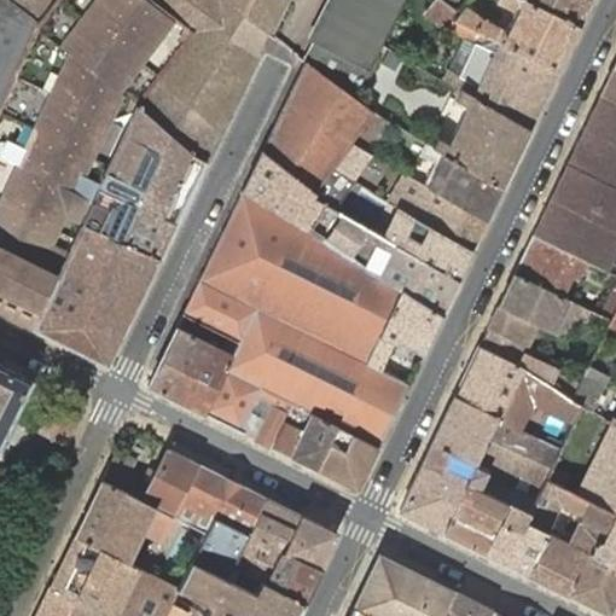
[(0,0),(0,110),(39,28),(41,24),(59,0),(0,0)]
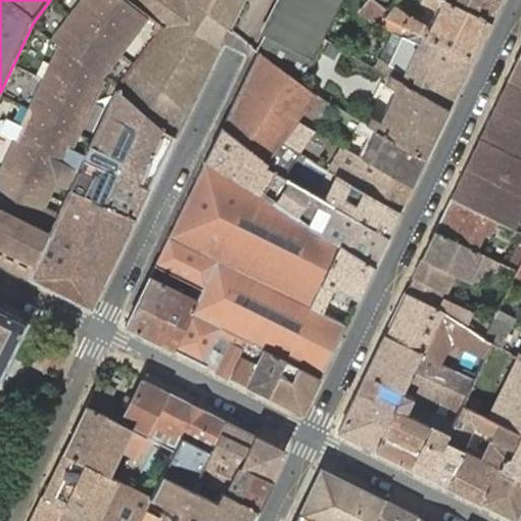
[(33,24),(0,93),(0,264),(28,278),(68,191),(115,90),(119,86),(163,28),(128,0),(50,0),(35,20),(33,24)]
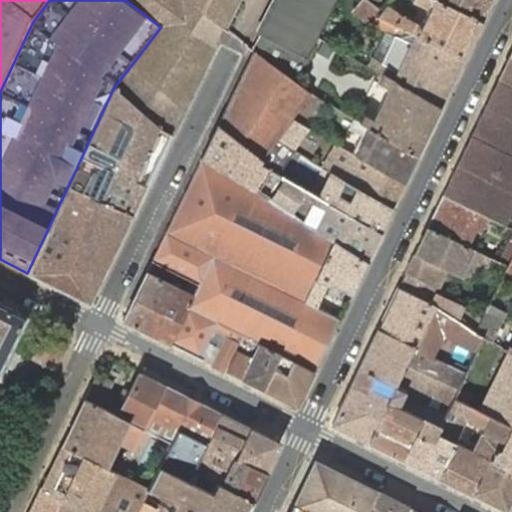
[(125,0),(161,27),(116,84),(113,88),(164,132),(172,136),(223,29),(184,0),(125,0)]
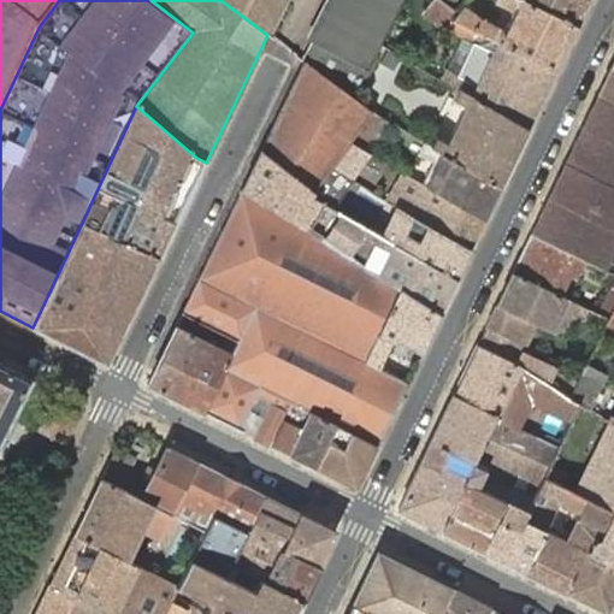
[(220,0),(267,35),(284,0),(220,0)]
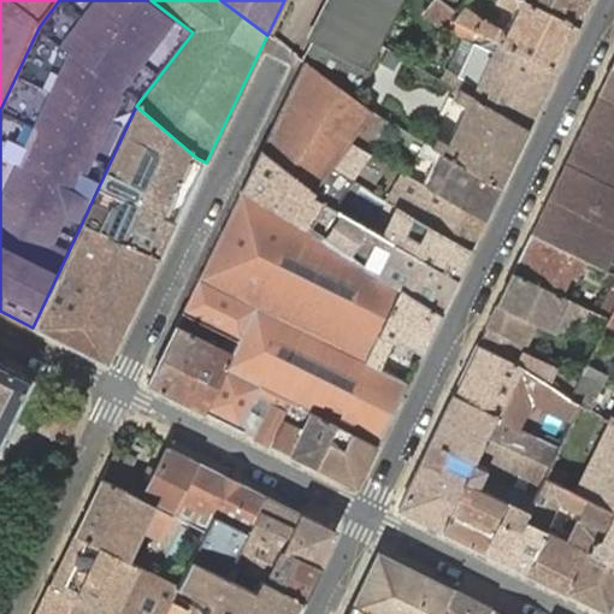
[(329,0),(299,59),(303,63),(335,0),(329,0)]
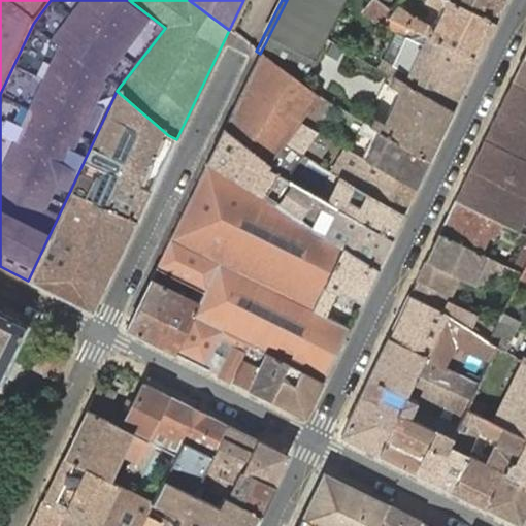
[(287,0),(260,54),(261,55),(262,54),(303,86),(328,40),(350,0),(287,0)]
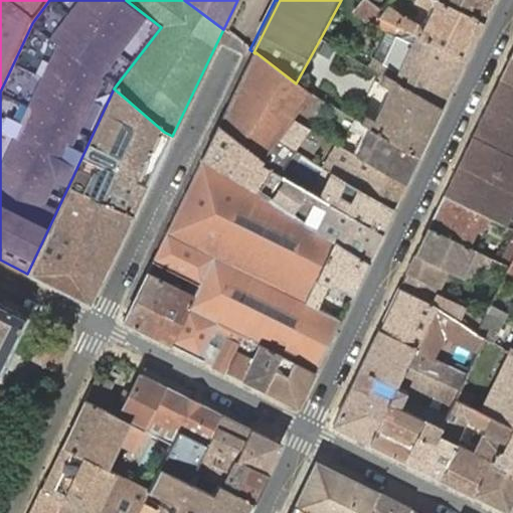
[(378,18),(382,13),(367,0),(366,0),(356,13),(373,26),(386,32),(396,37),(383,64),(374,58),(369,67),(379,73),(384,76),(395,82),(443,110),(467,59),(416,36),(378,18)]
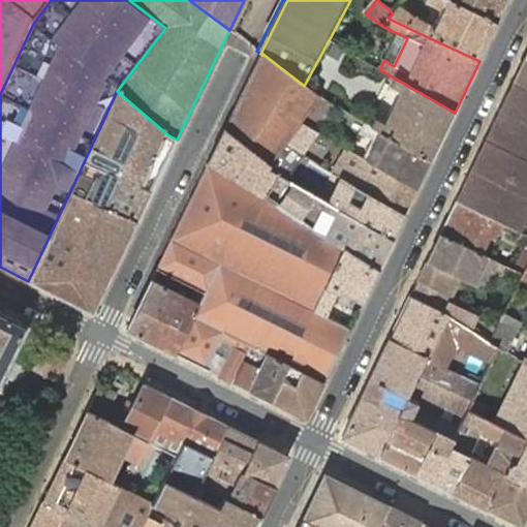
[(377,0),(393,13),(399,5),(403,0),(377,0)]
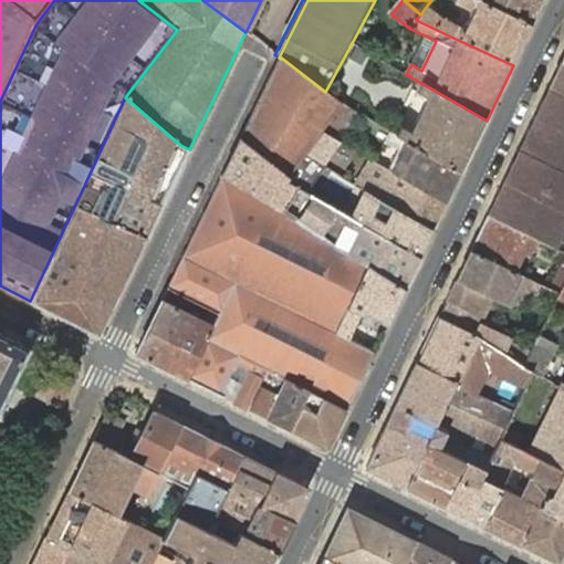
[(478,0),(431,0),(427,6),(420,14),(416,20),(458,40),(513,65),(532,25),(478,0)]
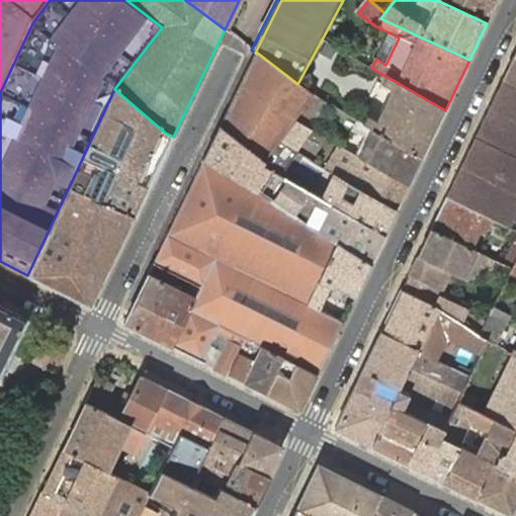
[(437,0),(487,23),(498,0),(437,0)]
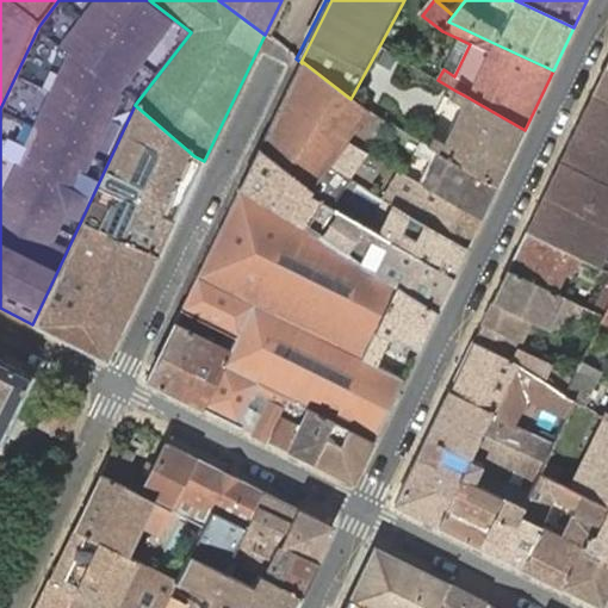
[(454,76),(470,44),(458,38),(444,69),(454,76)]
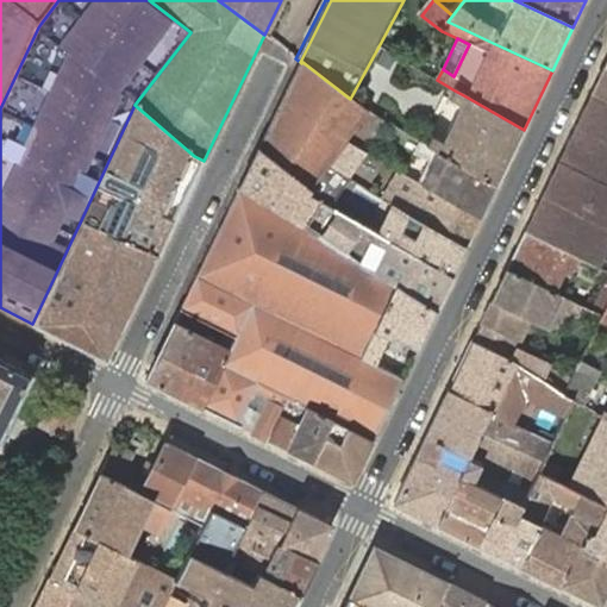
[(369,113),(350,99),(302,62),(301,63),(260,151),(311,191),(330,166),(348,142),(369,113)]
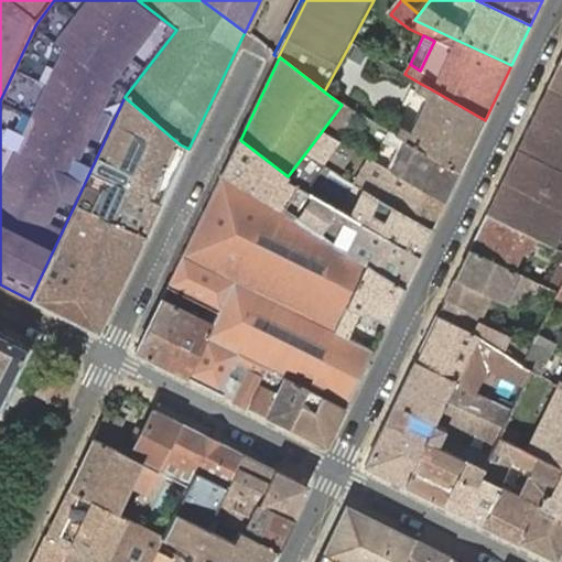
[(561,57),(549,85),(561,92),(561,57)]
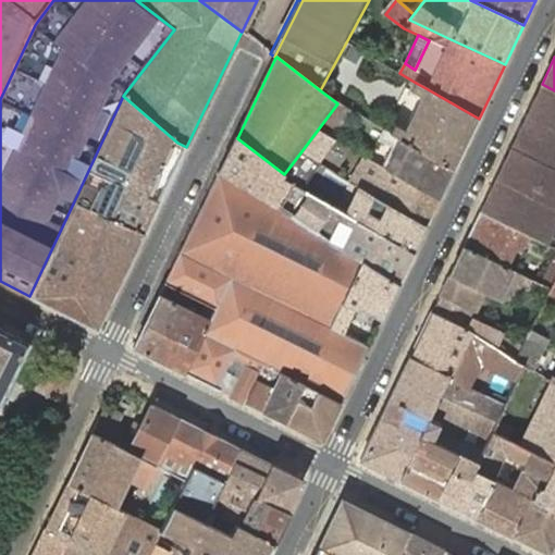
[(454,171),(479,119),(428,89),(416,83),(412,87),(410,93),(420,99),(405,131),(395,124),(390,133),(402,140),(454,171)]
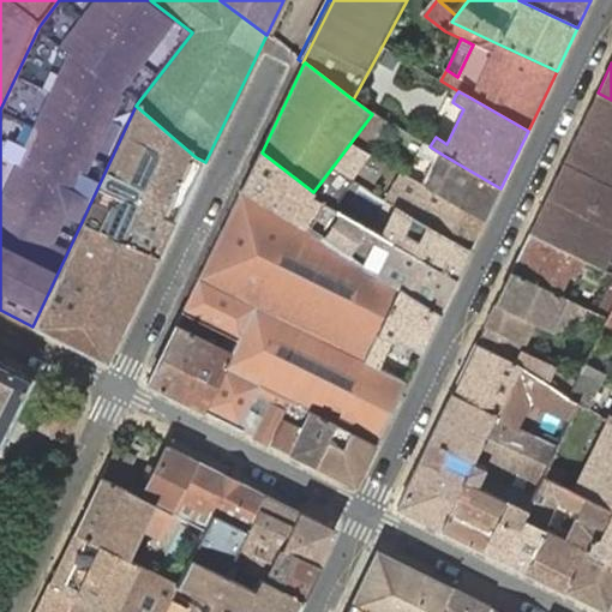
[(611,100),(598,93),(531,233),(582,259),(603,270),(611,275),(611,100)]
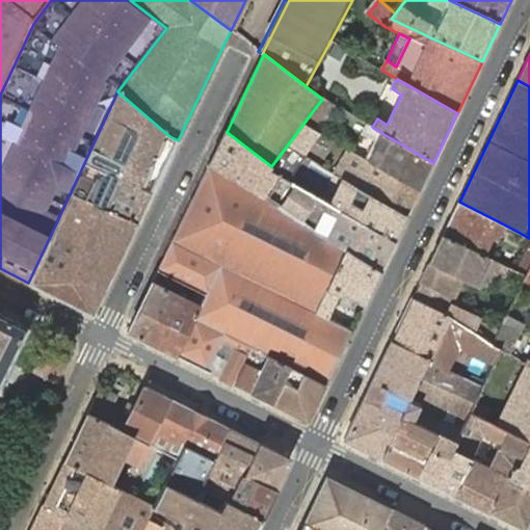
[(138,223),(178,140),(169,136),(117,91),(70,194),(91,204),(106,173),(117,178),(104,209),(138,223)]
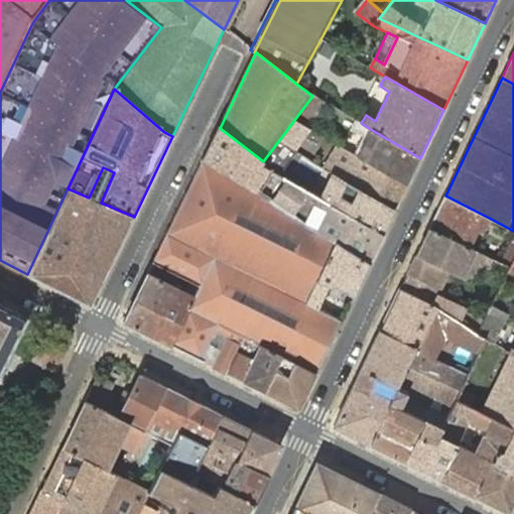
[(319,118),(330,105),(312,96),(294,120),(305,127),(314,115),(319,118)]
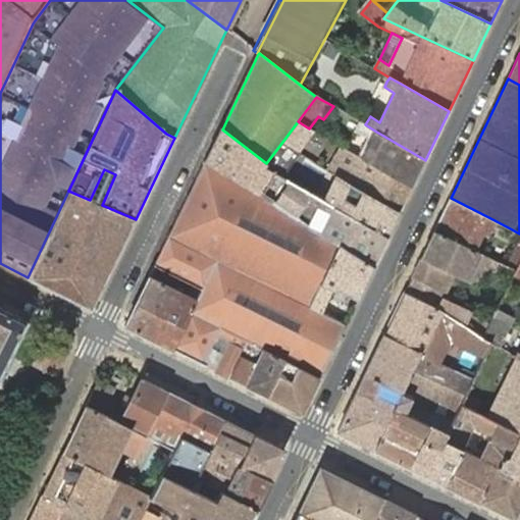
[(315,132),(323,119),(318,116),(309,128),(310,130),(315,132)]
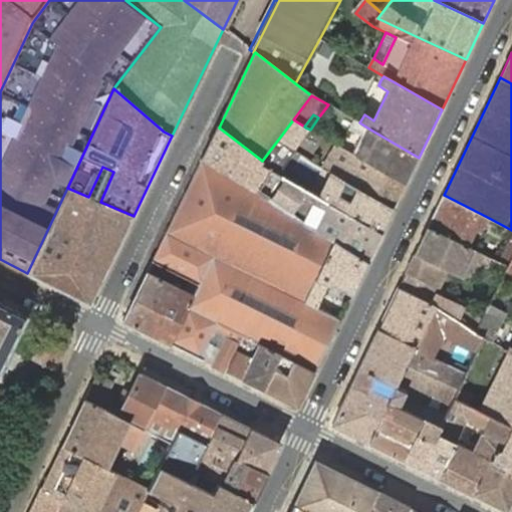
[(304,126),(293,119),(278,140),(290,147),(305,128),(304,126)]
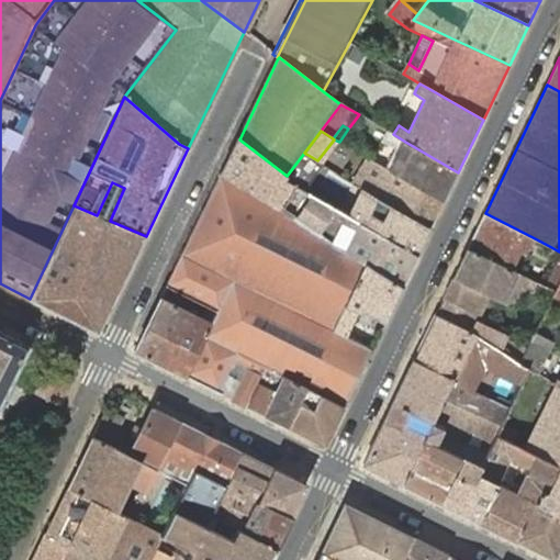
[(444,202),(458,172),(405,142),(393,134),(390,140),(385,137),(383,143),(400,152),(389,170),(444,202)]
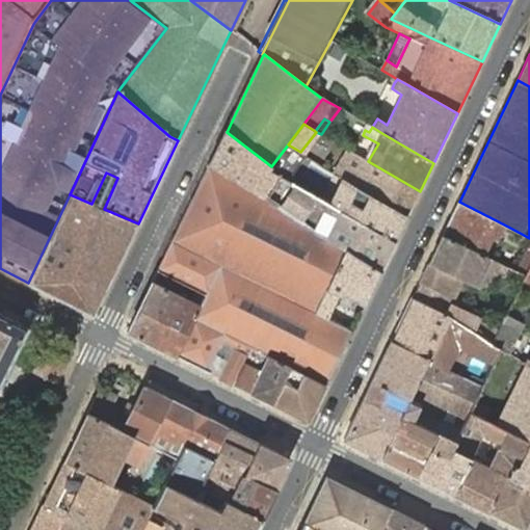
[(269,169),(271,166),(227,132),(210,165),(237,181),(265,199),(279,176),(269,169)]
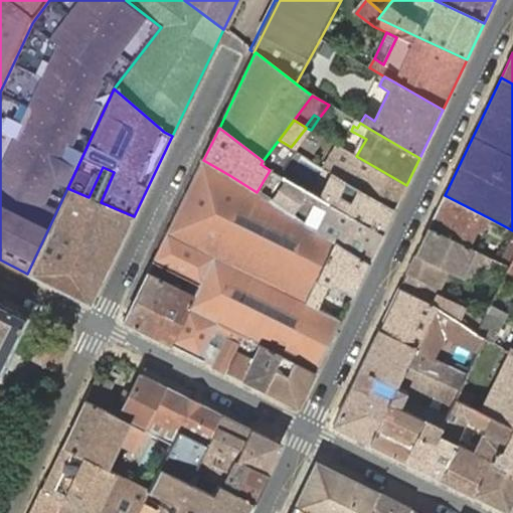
[(296,151),(291,147),(279,140),(263,161),(261,164),(270,170),(278,175),(296,151)]
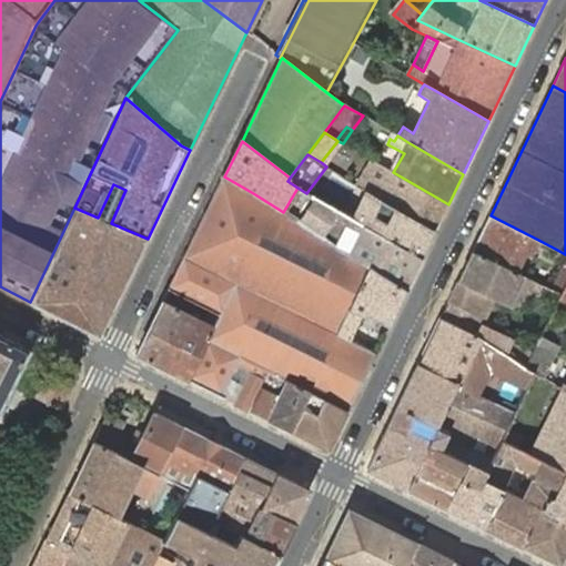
[(435,232),(448,204),(393,172),(383,167),(373,185),(363,179),(359,187),(365,191),(381,201),(435,232)]
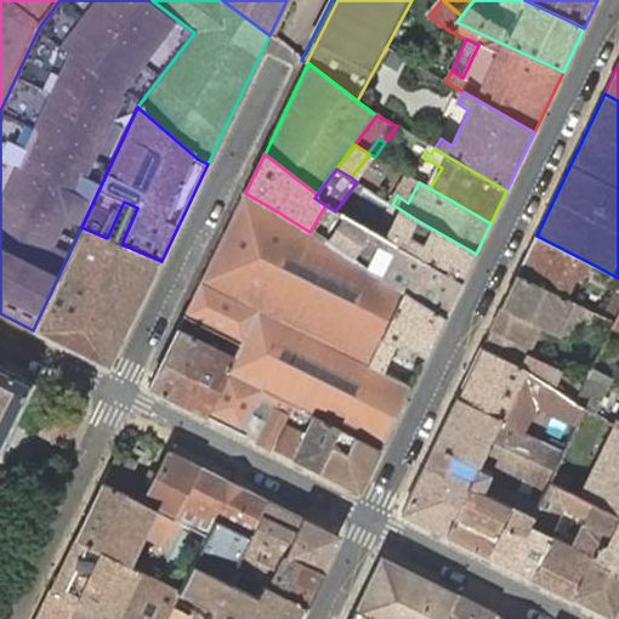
[(330,245),(310,232),(277,211),(245,193),(185,317),(196,323),(230,340),(240,346),(234,357),(205,416),(242,436),(253,414),(260,401),(263,391),(296,408),(340,429),(382,449),(412,387),(382,373),(370,367),(384,335),(403,293),(384,279),(374,273),(330,245)]
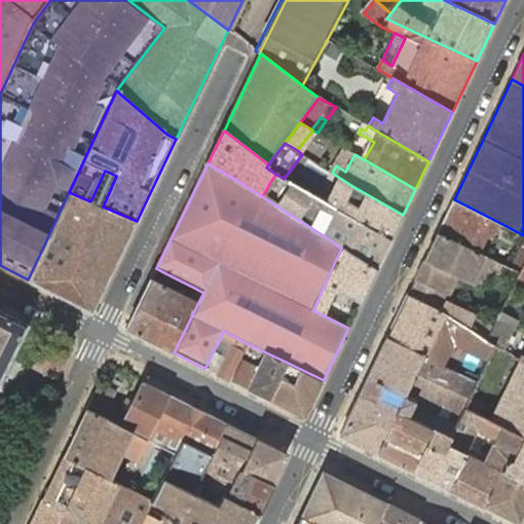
[(90,201),(103,207),(116,176),(105,171),(90,201)]
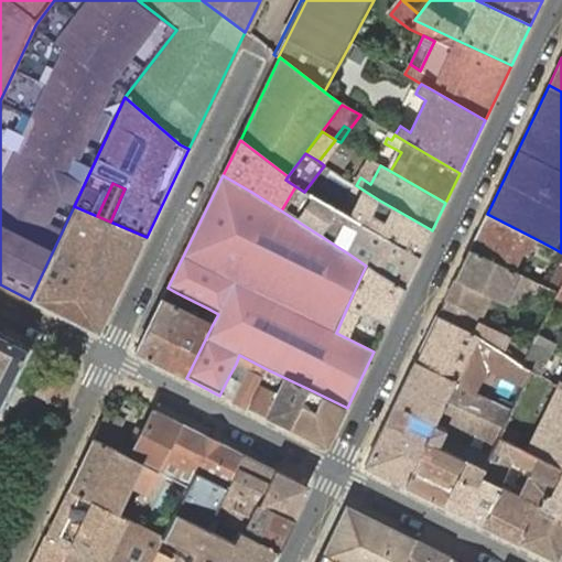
[(295,186),(281,211),(300,223),(315,198),(304,192),(295,186)]
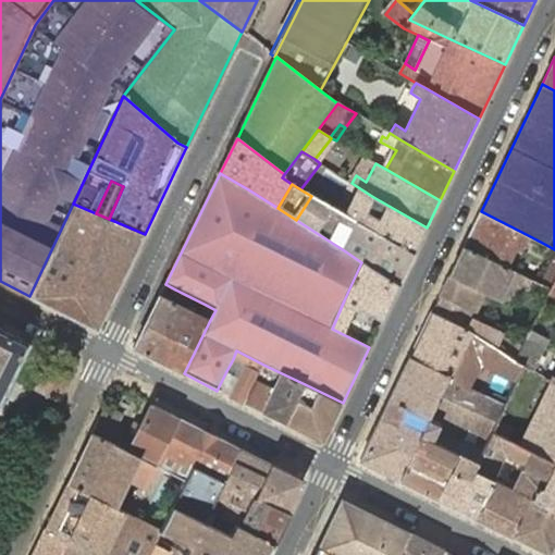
[(414,255),(427,227),(373,197),(358,187),(352,198),(357,204),(360,198),(370,205),(361,224),(414,255)]
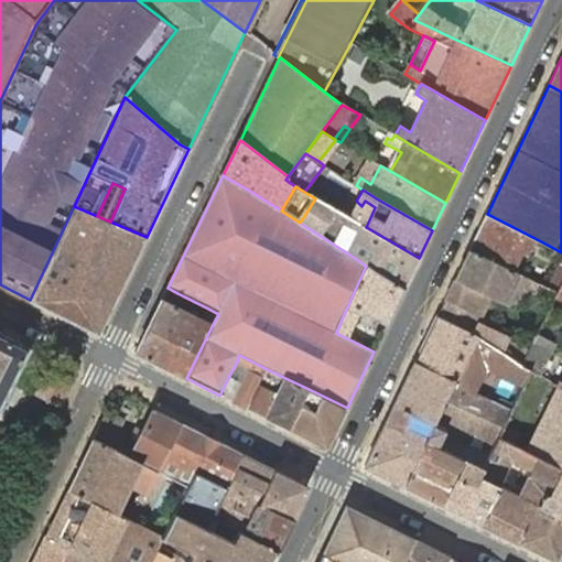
[(366,266),(404,289),(419,258),(366,227),(315,198),(300,223),(339,248),(348,254),(366,266)]
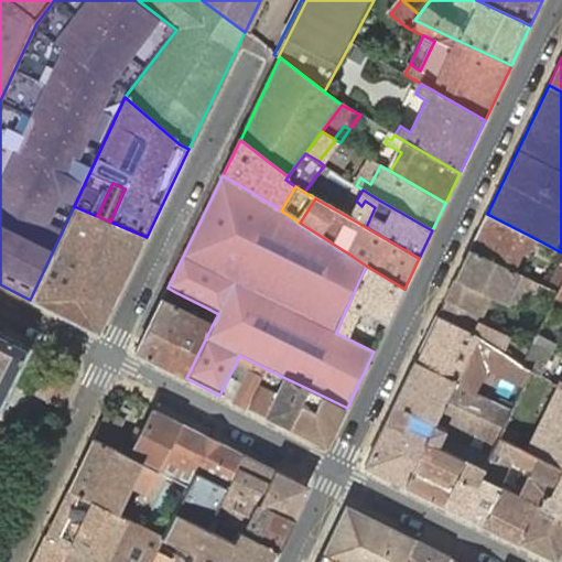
[(99,335),(147,237),(110,222),(97,216),(74,206),(30,300),(65,319),(99,335)]
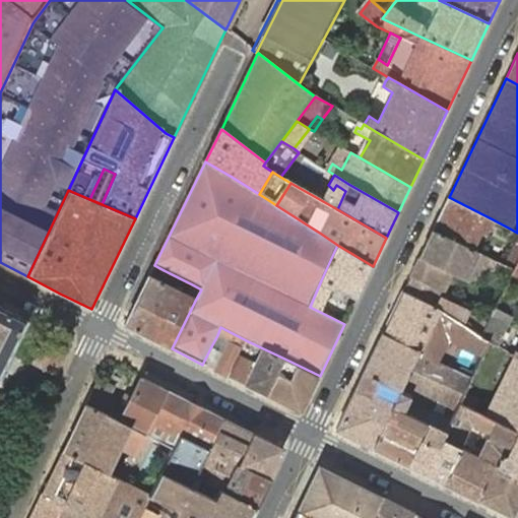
[(449,197),(433,231),(470,249),(482,228),(488,231),(493,219),(449,197)]
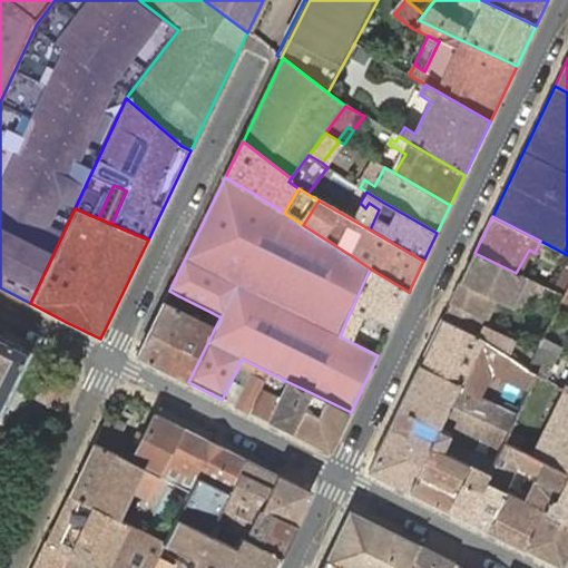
[(460,283),(442,319),(454,325),(478,339),(481,340),(508,358),(528,370),(534,358),(513,348),(515,344),(513,343),(507,340),(482,329),(497,301),(510,306),(519,287),(535,294),(537,290),(544,293),(547,287),(526,277),(516,273),(475,253),(460,283)]
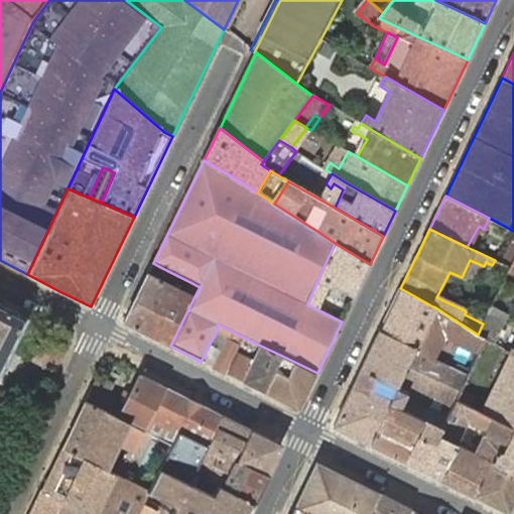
[(513,241),(503,264),(511,268),(513,262),(513,241)]
